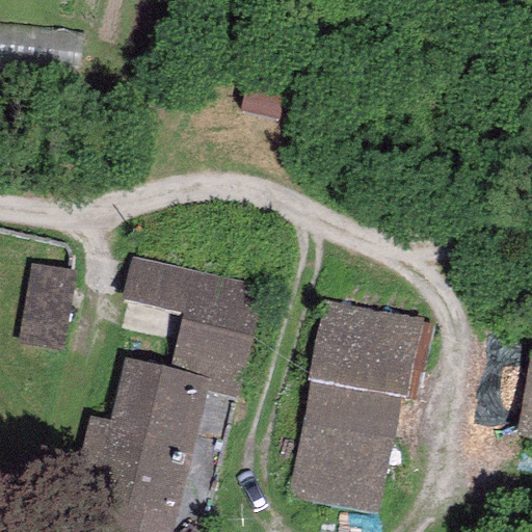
[(265,289),(129,256),(118,300),(181,315),(180,320),(251,338),(265,289)]
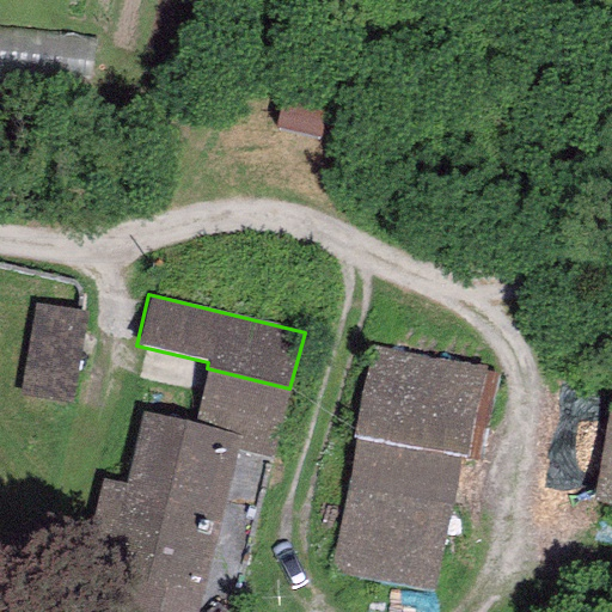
[(87,312),(35,304),(20,396),(73,404),(87,312)]
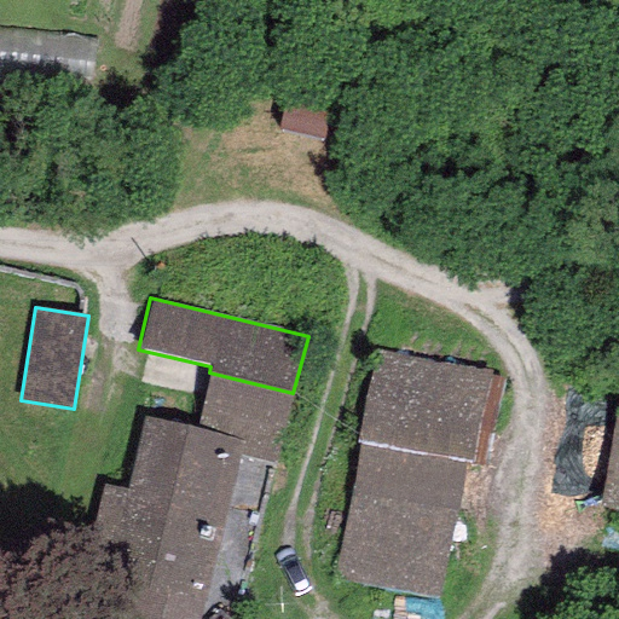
[(491,372),(374,350),(354,443),(360,444),(334,579),(438,600),(466,463),(473,464),(491,372)]
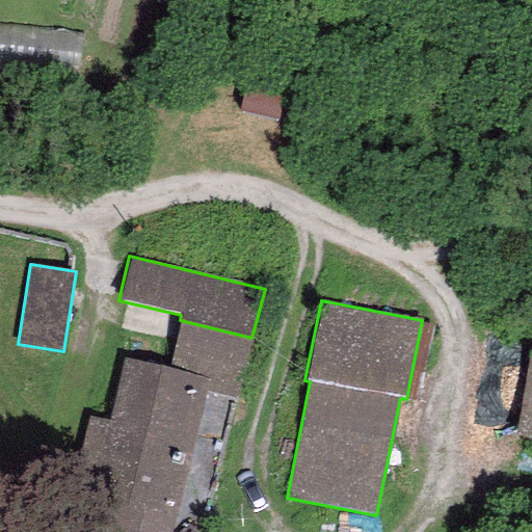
[(251,338),(180,320),(167,370),(207,379),(205,391),(237,399),(251,338)]
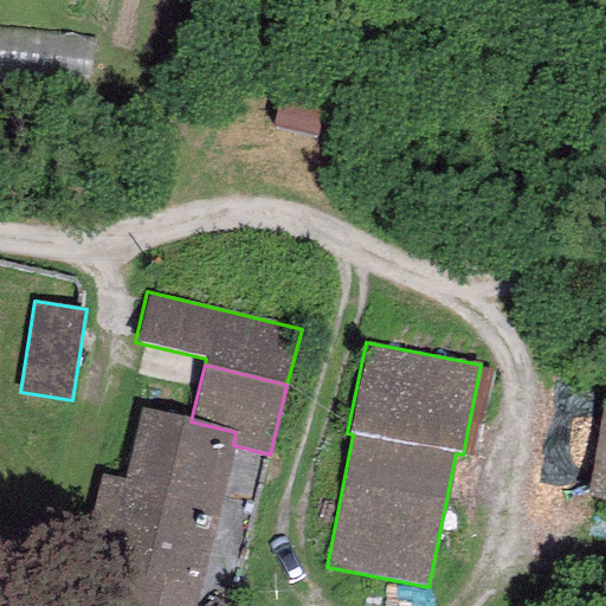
[(605,397),(604,397),(584,498),(605,502),(605,397)]
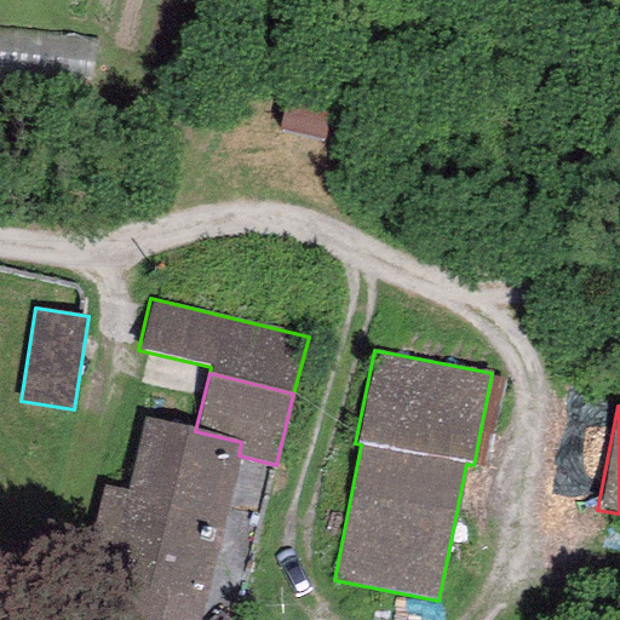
[(75,608),(127,619),(200,619),(239,455),(241,442),(195,431),(143,420),(127,491),(103,484),(75,608)]
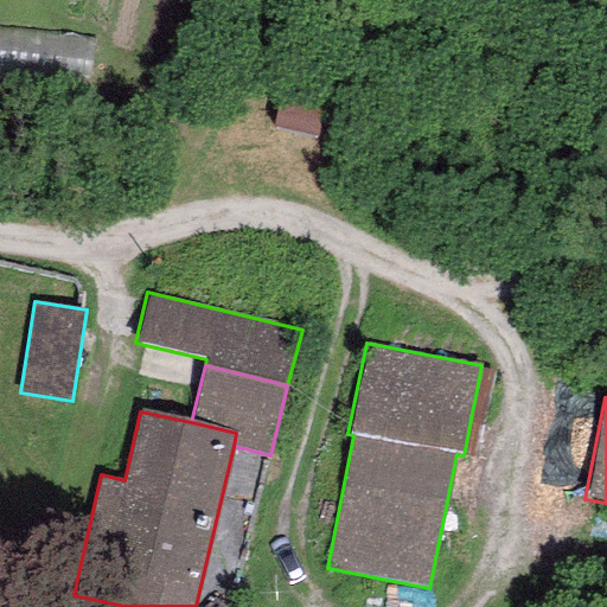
All buildings are outlined.
